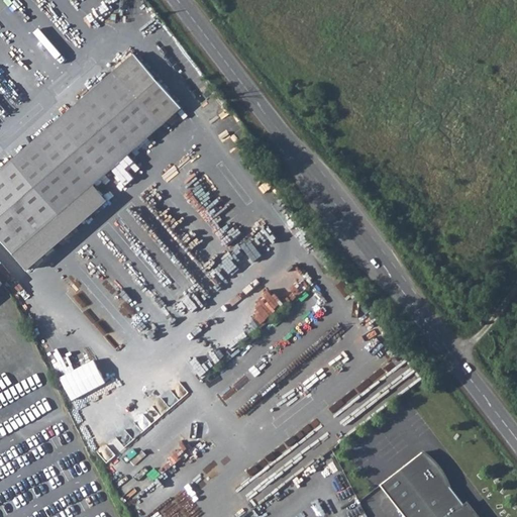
[(0,223),(82,151),(139,100),(159,83),(135,56),(116,72),(0,171),(0,223)]
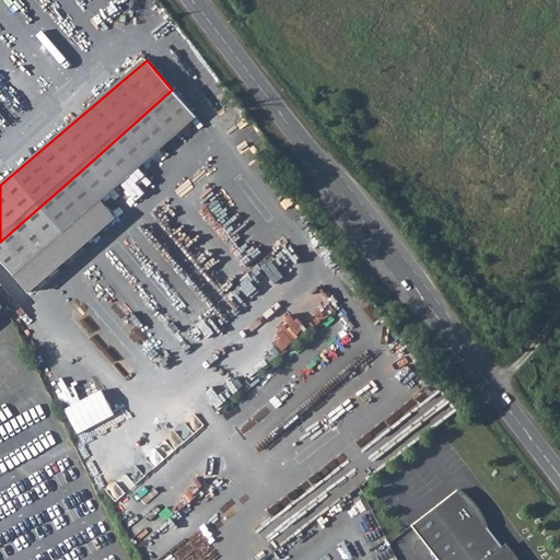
[(0,242),(0,260),(13,277),(197,118),(172,90),(151,108),(89,164),(0,242)]
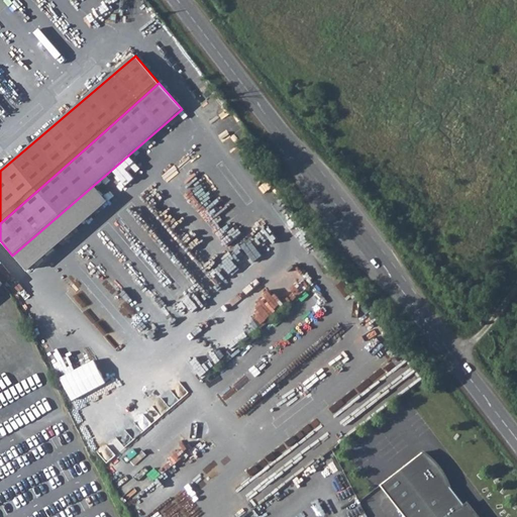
[(93,186),(12,255),(26,271),(107,201),(93,186)]
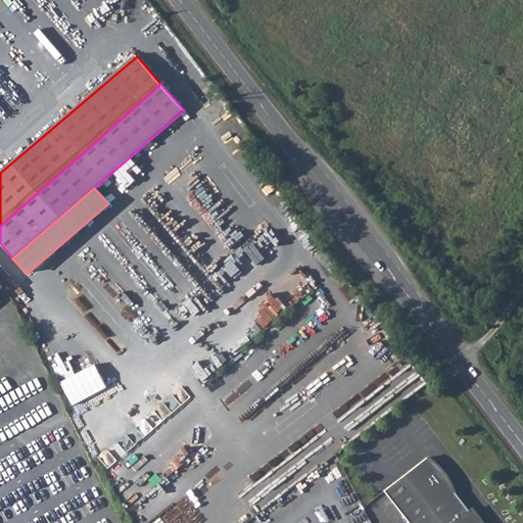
[(73,287),(64,300),(75,306),(83,294),(73,287)]
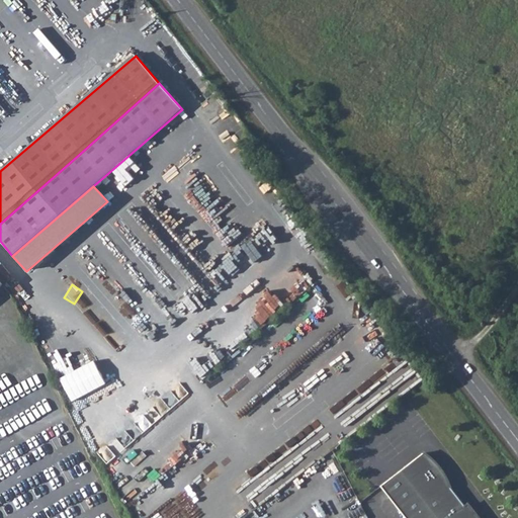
[(62,374),(71,399),(107,384),(97,360),(62,374)]
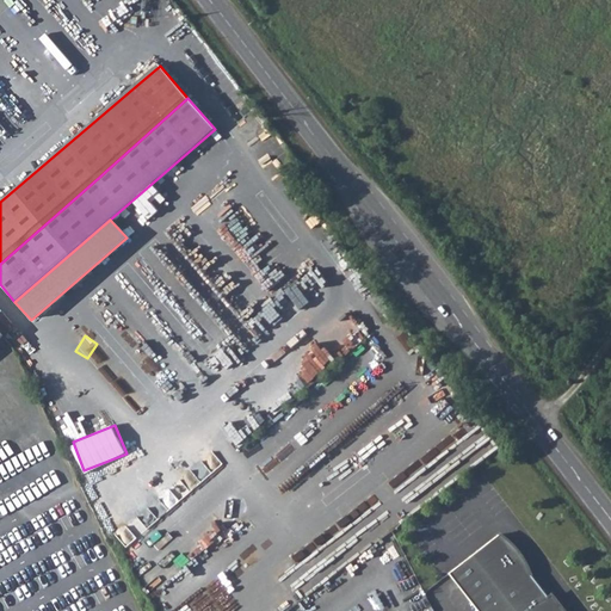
[(449,574),(476,610),(565,610),(554,597),(550,599),(532,576),(531,573),(530,569),(528,565),(526,561),(524,557),(522,560),(516,551),(518,550),(514,547),(511,543),(507,541),(504,538),(501,536),(500,536),(449,574)]
